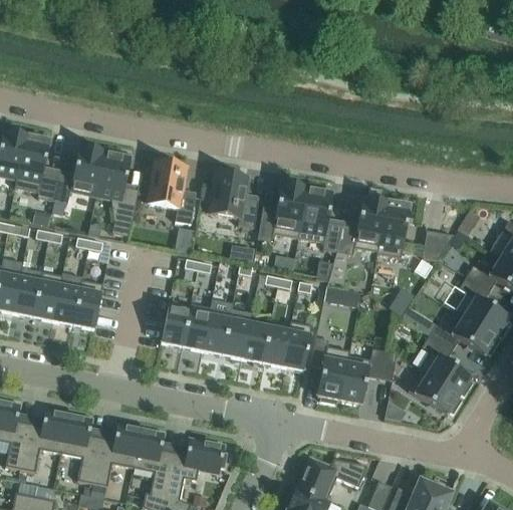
[(0,174),(17,178),(26,135),(3,130),(0,142),(0,174)]
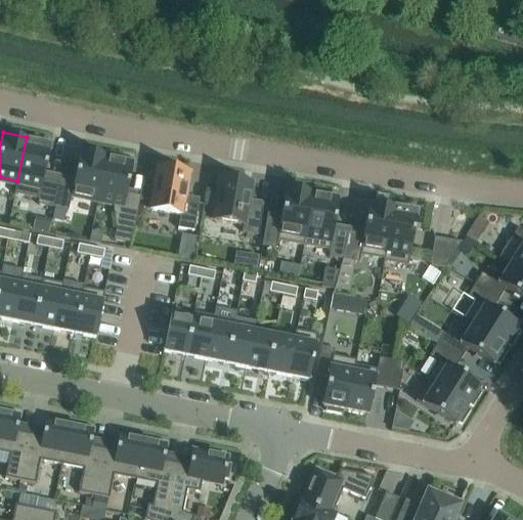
[(51,142),(27,137),(17,181),(41,186),(38,201),(54,204),(60,176),(44,173),(51,142)]
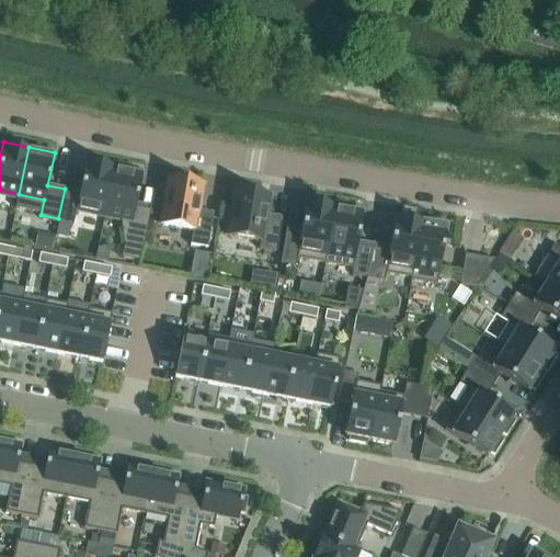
[(79,192),(65,189),(58,218),(73,222),(77,206),(104,212),(115,163),(87,157),(79,192)]
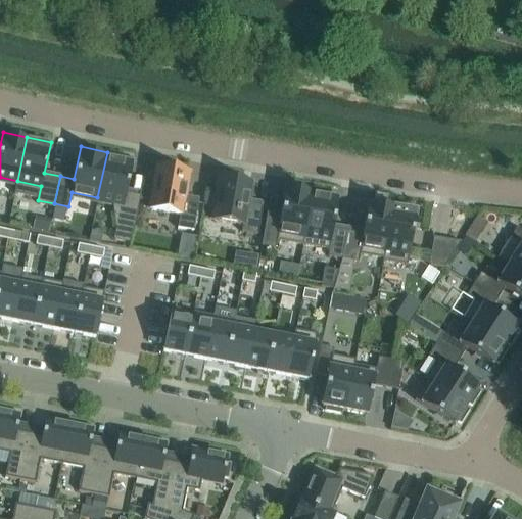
[(131,239),(135,221),(140,193),(127,190),(133,159),(107,154),(108,152),(107,152),(97,197),(115,201),(119,225),(116,236),(131,239)]
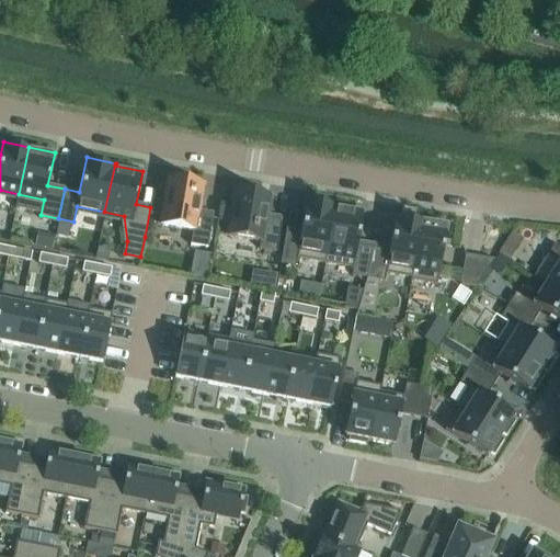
[(202,180),(171,174),(162,222),(193,227),(191,241),(208,243),(213,214),(196,211),(202,180)]
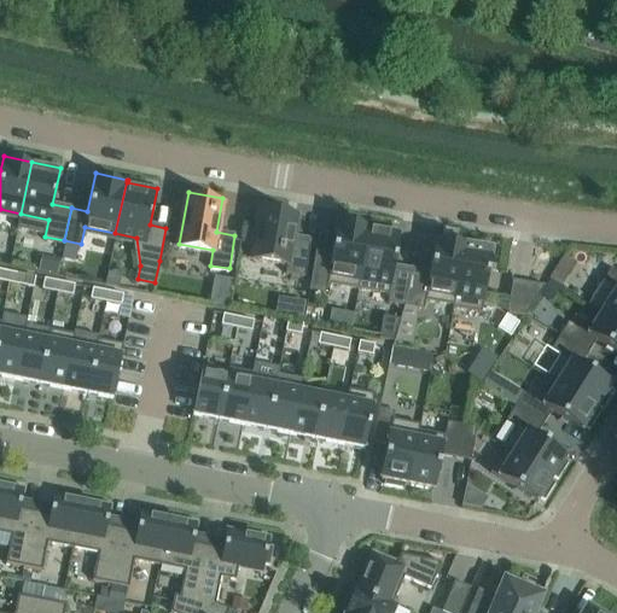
[(296,210),(262,204),(254,256),(287,262),(286,269),(304,273),(310,240),(292,237),(296,210)]
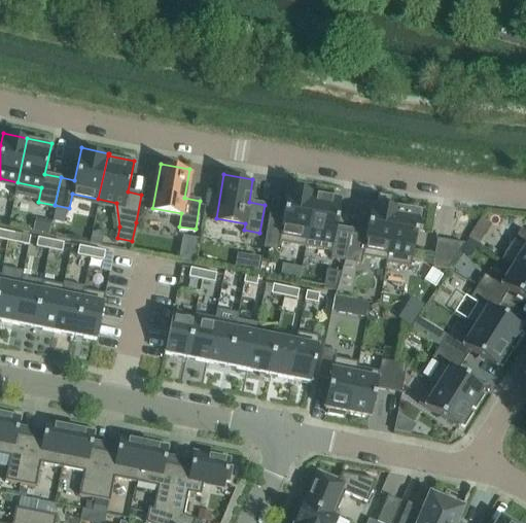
[(305,245),(307,236),(315,189),(288,185),(282,218),(269,216),(264,244),(278,246),(279,241),(305,245)]
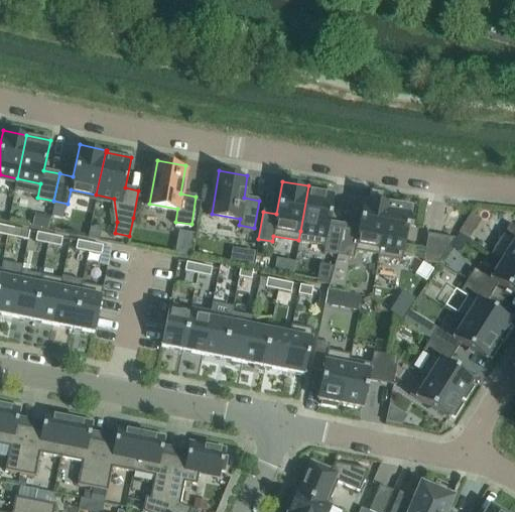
[(298,241),(325,245),(324,250),(338,252),(343,225),(329,223),(334,192),(308,187),(308,186),(308,185),(300,231),(298,240),(298,241)]
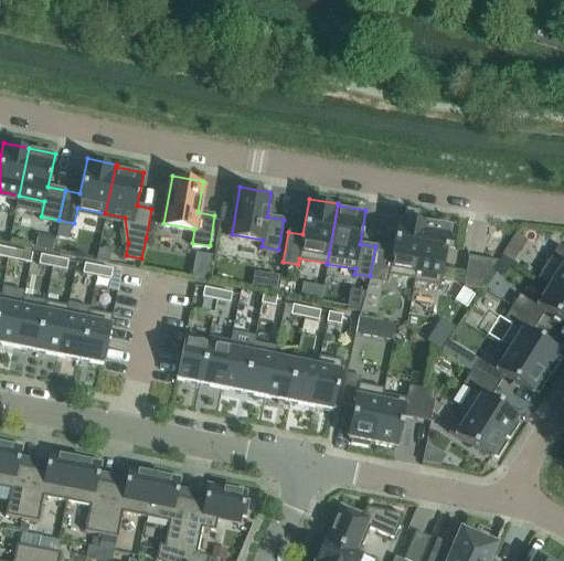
[(392,250),(375,246),(370,276),(387,279),(391,264),(416,268),(424,220),(397,215),(392,250)]
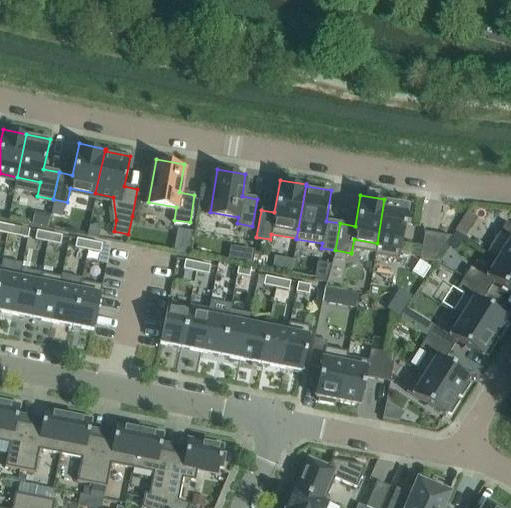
[(408,203),(384,199),(377,243),(400,247),(408,203)]
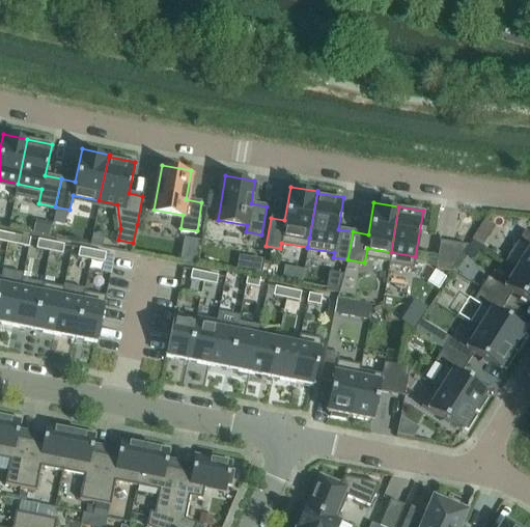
[(529,228),(526,227),(507,257),(518,265),(529,272),(529,228)]
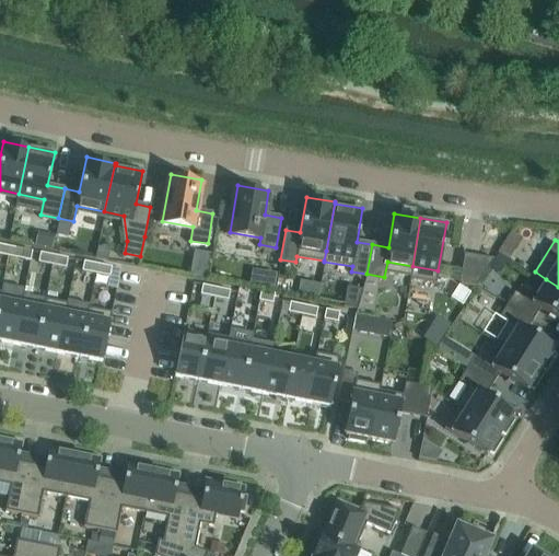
[(0,251),(9,253),(10,243),(0,241),(0,251)]
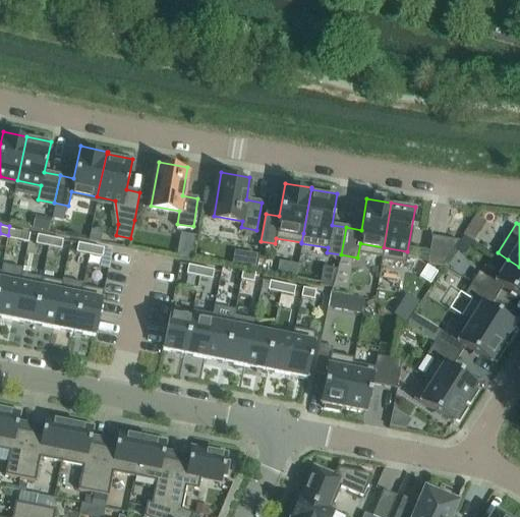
[(92,225),(89,236),(100,238),(102,227),(92,225)]
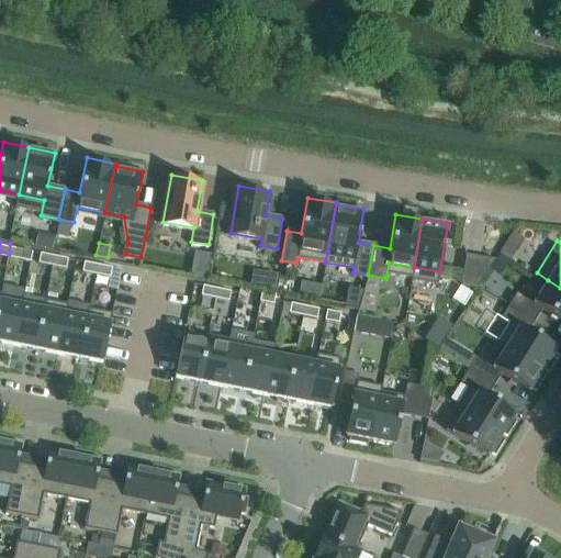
[(24,247),(10,244),(9,254),(22,256),(24,247)]
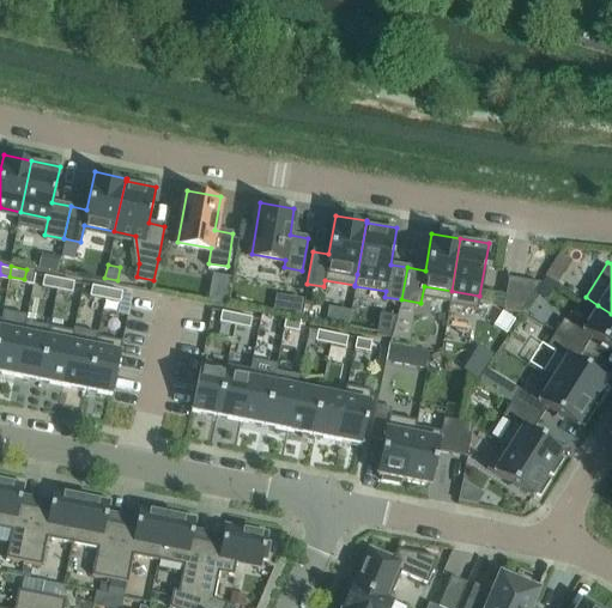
[(26,269),(24,279),(34,281),(35,271),(26,269)]
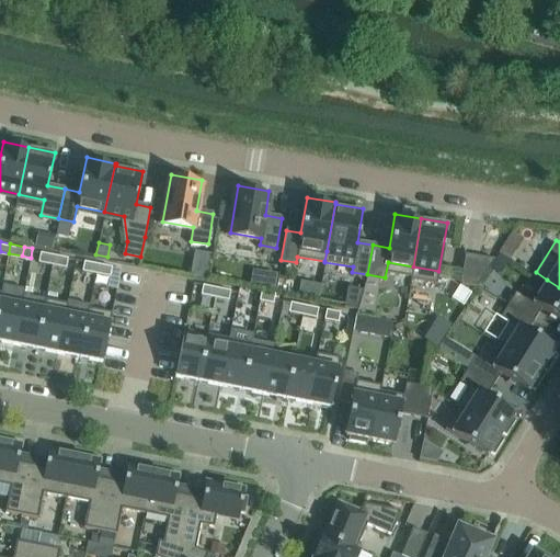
[(53,262),(55,252),(41,250),(38,259),(53,262)]
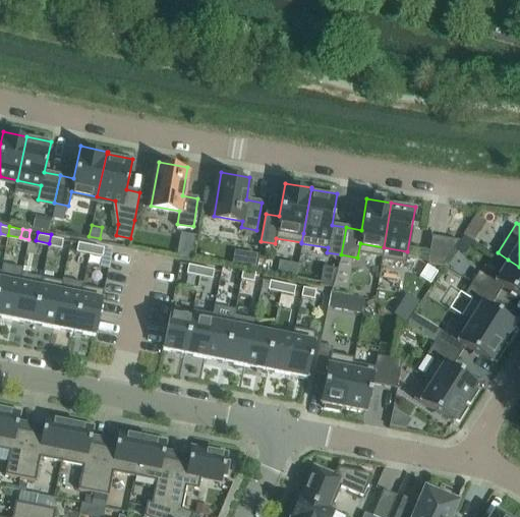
[(426,261),(443,264),(460,237),(431,233),(426,261)]
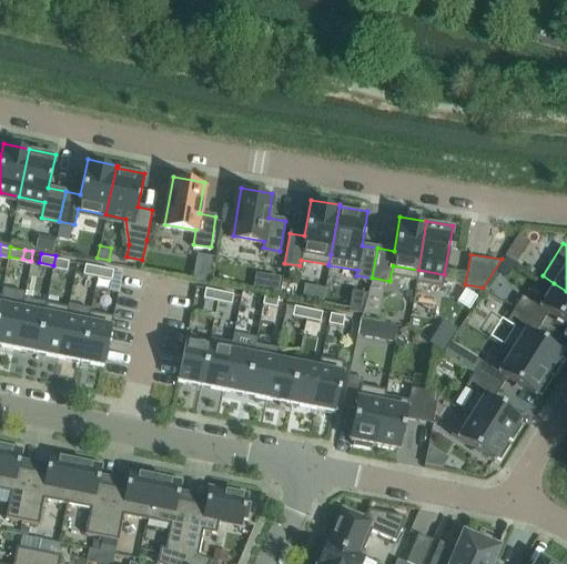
[(69,259),(56,255),(53,265),(67,268),(69,259)]
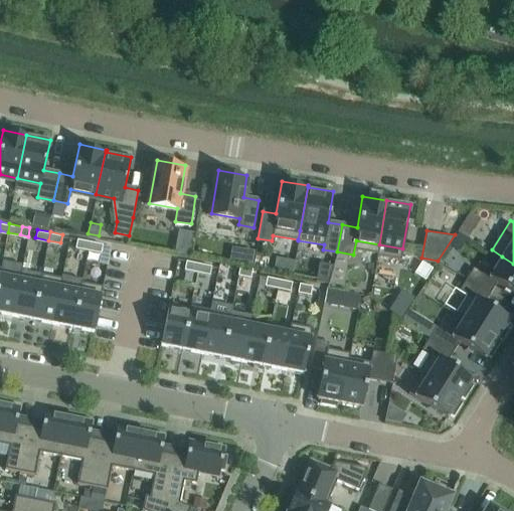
[(89,248),(90,239),(77,237),(75,245),(89,248)]
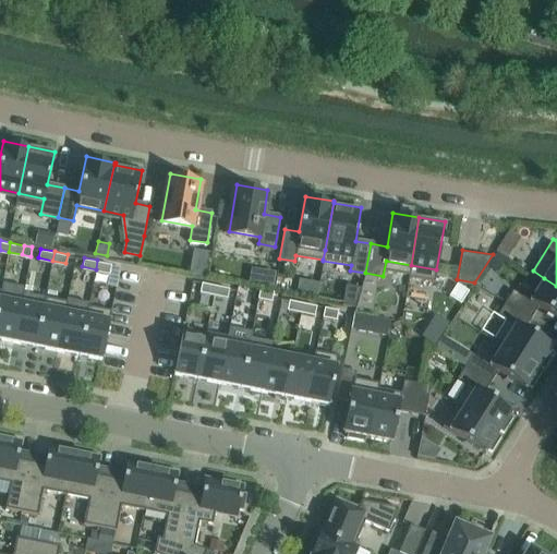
[(97,260),(96,269),(109,272),(111,263),(97,260)]
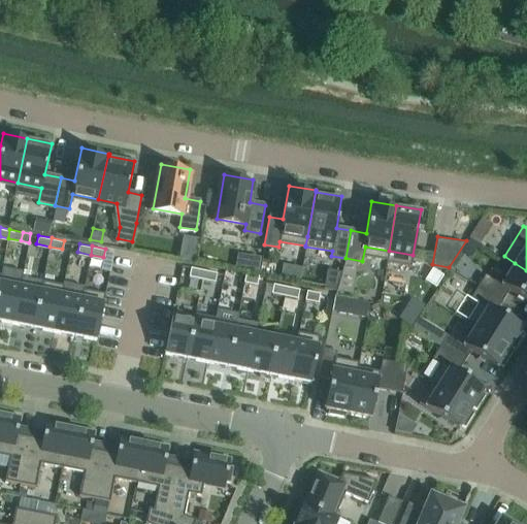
[(486,272),(479,283),(503,298),(509,288),(526,297),(526,270),(515,263),(502,283),(486,272)]
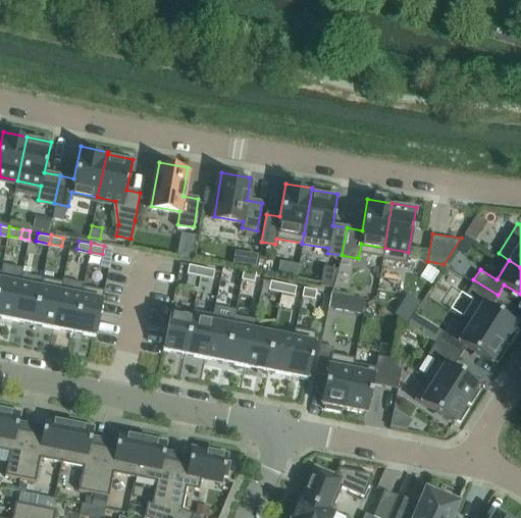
[(200,273),(202,265),(189,262),(187,271),(200,273)]
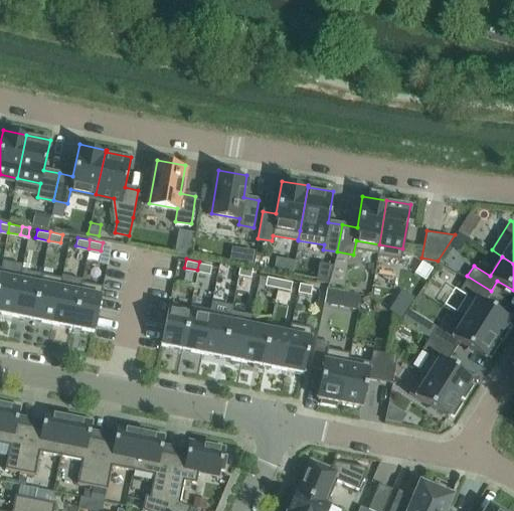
[(0,270),(0,310),(12,313),(21,267),(22,264),(2,260),(1,266),(0,270)]
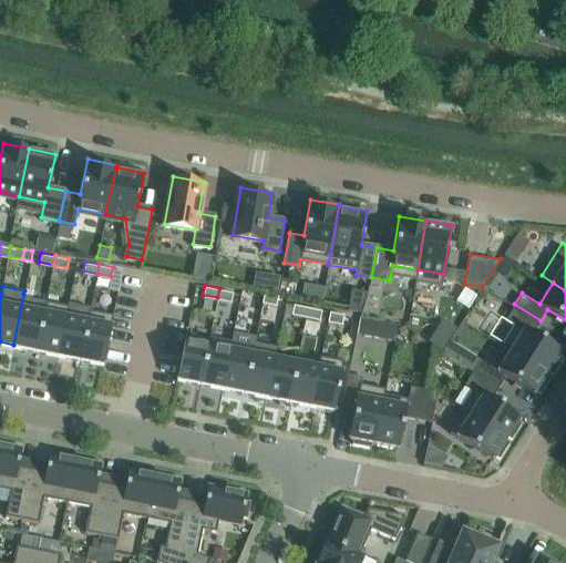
[(351,287),(348,307),(361,310),(367,289),(351,287)]
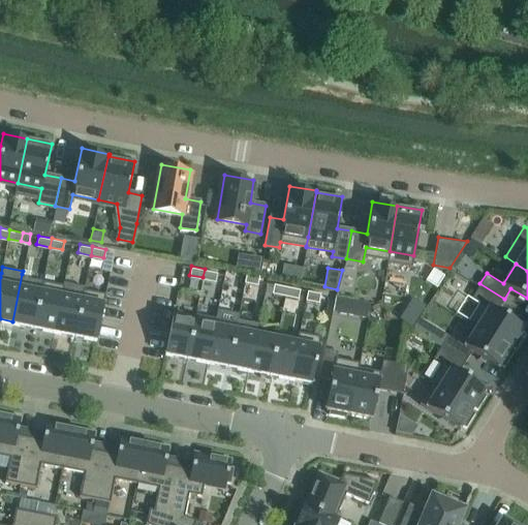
[(205,269),(203,277),(216,280),(217,271),(205,269)]
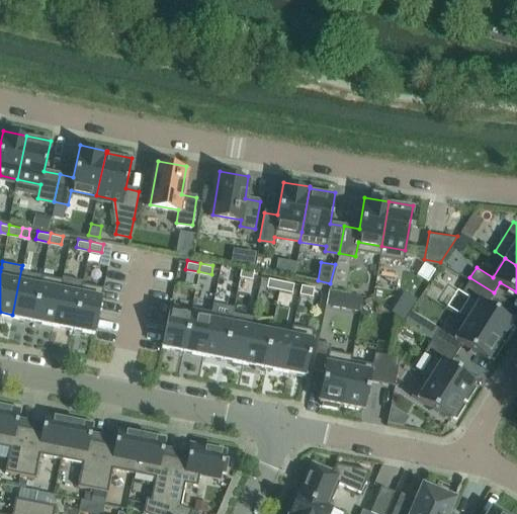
[(254,268),(242,265),(240,274),(252,277),(254,268)]
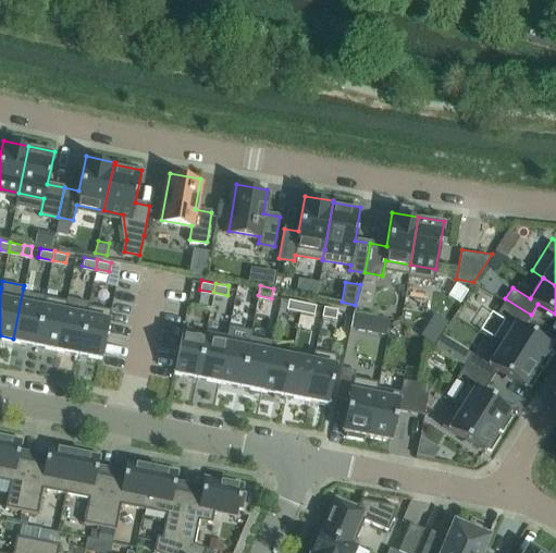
[(23,289),(13,339),(35,343),(42,304),(45,293),(23,289)]
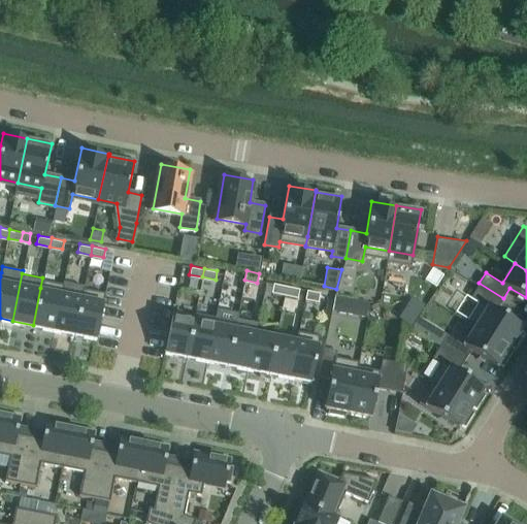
[(42,277),(40,288),(33,325),(54,329),(62,292),(63,282),(42,277)]
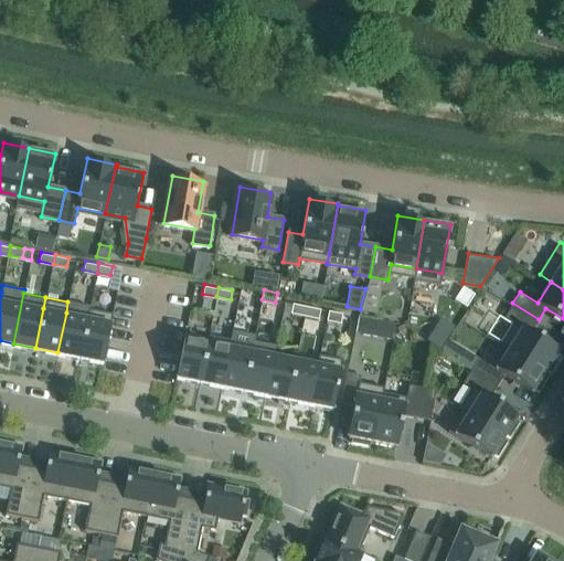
[(66,313),(57,352),(80,357),(88,317),(91,304),(68,299),(67,302),(66,313)]
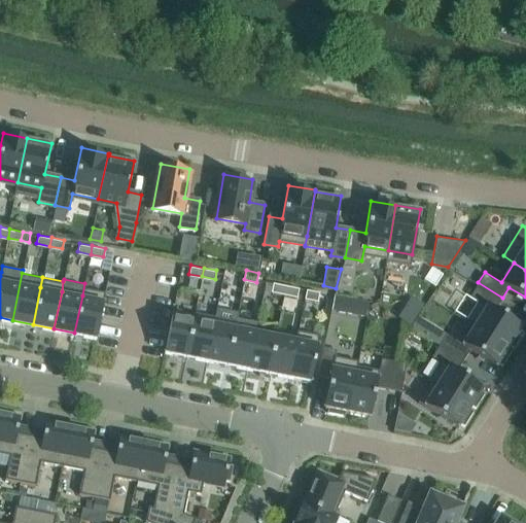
[(272,290),(284,292),(286,283),(273,281),(272,290)]
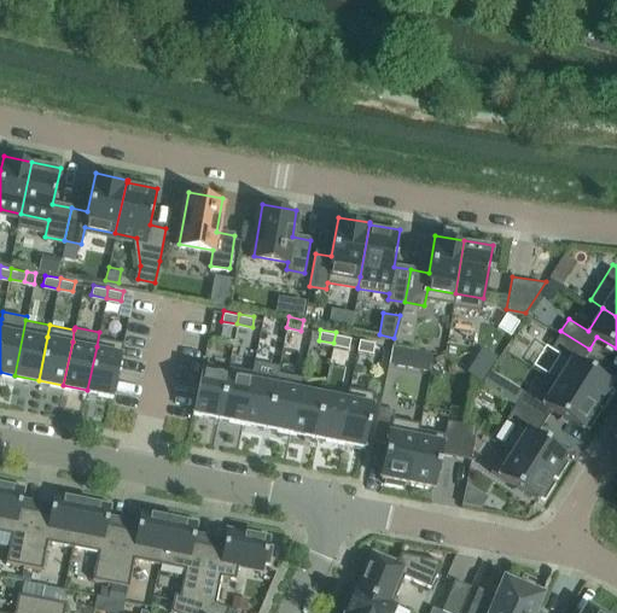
[(603,404),(613,387),(609,384),(612,380),(581,361),(589,349),(560,331),(553,344),(562,349),(547,372),(549,374),(597,403),(598,402),(603,404)]
